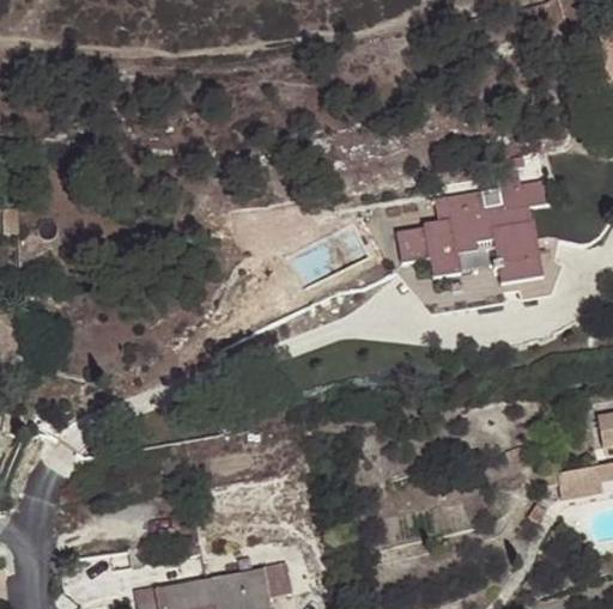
[(402,262),(399,266),(428,315),(505,302),(502,286),(521,282),(523,299),(552,293),(560,267),(551,260),(557,241),(550,236),(538,238),(535,221),(530,223),(528,209),(551,205),(547,184),(435,201),(438,221),(416,225),(417,230),(398,233),(402,262)]
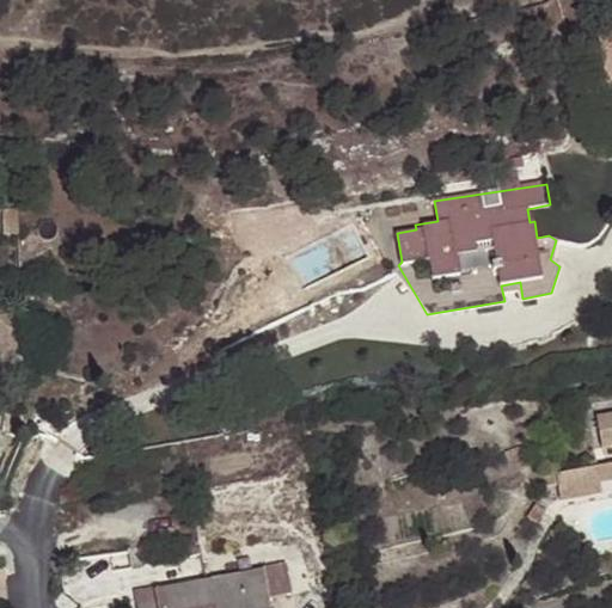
[(611,443),(611,410),(597,415),(604,446),(611,443)]
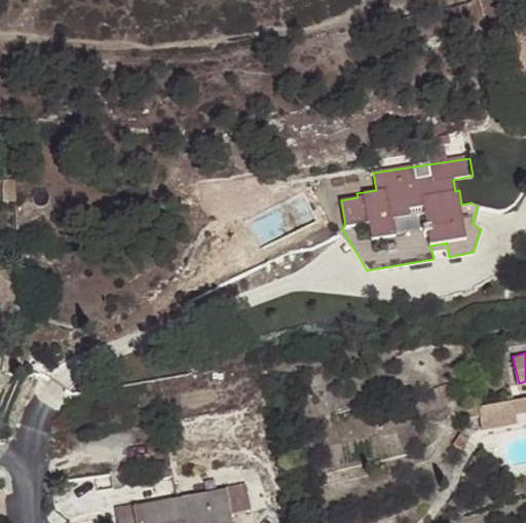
[(521,416),(520,412),(516,394),(515,386),(508,387),(510,395),(471,404),(473,412),(483,410),(486,424),(521,416)]
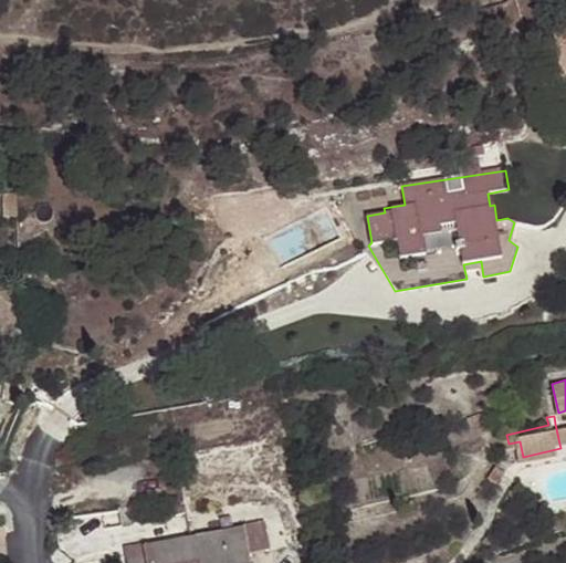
[(565,420),(555,424),(559,444),(565,441),(565,420)]
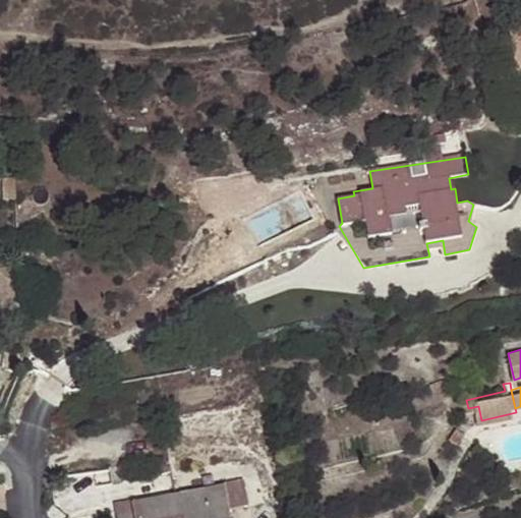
[(197,488),(179,492),(183,517),(233,517),(232,509),(247,506),(242,478),(227,481),(228,488),(198,494),(197,488)]
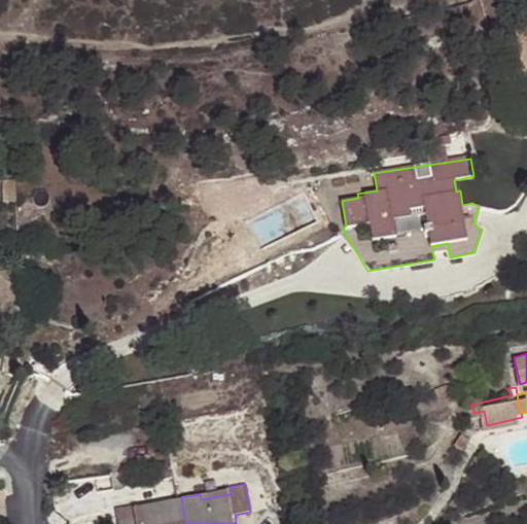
[(185,523),(181,497),(163,500),(164,505),(133,511),(132,502),(114,505),(117,523),(185,523)]
